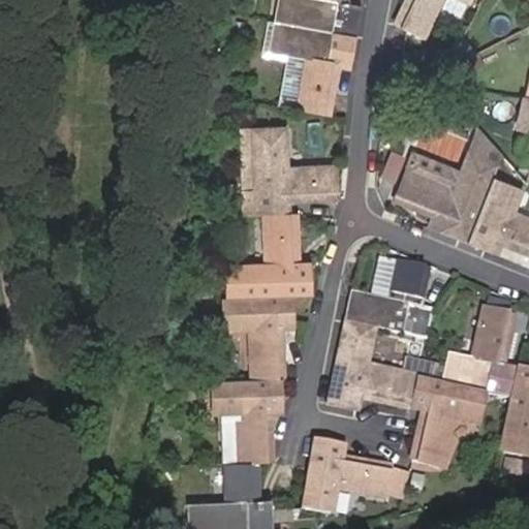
[(328,114),(335,71),(328,70),(330,62),(351,66),(362,6),(340,2),(340,0),(276,0),(268,52),(286,55),(277,104),(297,107),(328,114)]
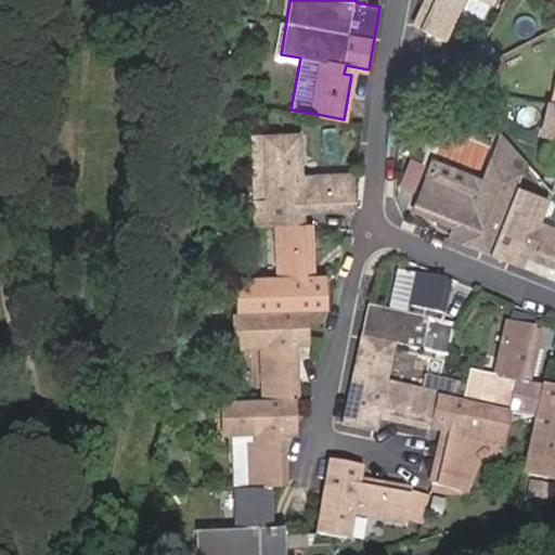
[(425,0),(414,25),(443,39),(462,0),(486,0),(490,2),(491,0),(425,0)]
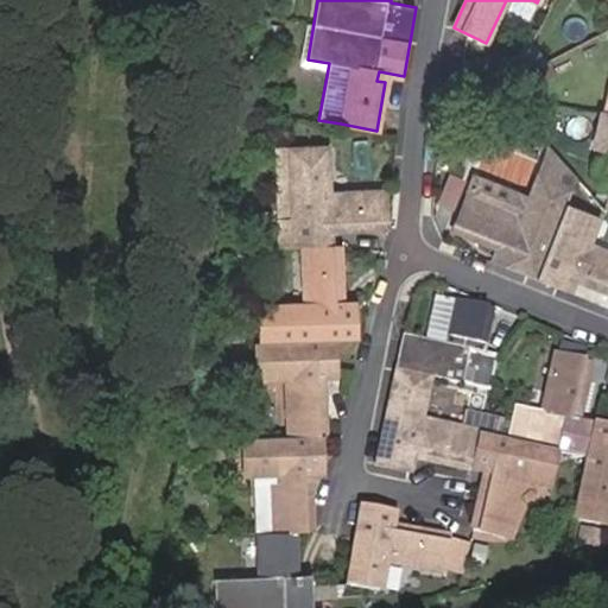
[(607,84),(595,146),(607,149),(607,84)]
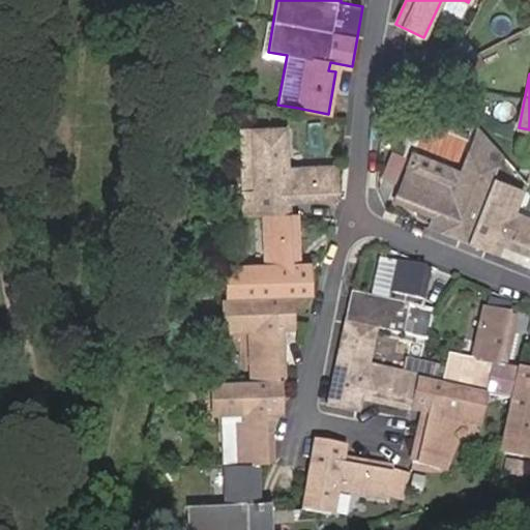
[(340,198),(337,166),(294,168),(294,174),(286,174),(284,127),(254,129),(257,214),(264,214),(266,257),(270,257),(270,267),(228,268),(230,299),(224,299),(225,330),(255,329),(256,336),(249,337),(252,381),(212,383),(213,413),(243,412),(243,419),(237,419),(240,464),(224,465),(226,496),(232,495),(232,503),(195,505),(193,529),(273,529),(271,501),(252,502),(251,494),(258,494),(256,463),(271,462),(269,419),(263,419),(263,412),(284,411),(281,335),(273,335),(273,328),(295,327),(294,296),(314,295),(312,265),(290,266),(289,257),(297,256),(295,213),(288,213),(287,193),(295,193),(295,200),(340,198)]
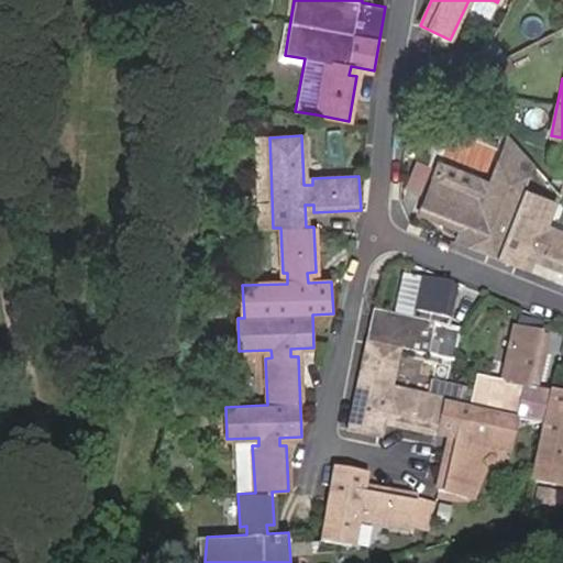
[(465,246),(527,271),(536,251),(543,254),(541,260),(562,267),(562,232),(553,230),(551,233),(543,231),(554,201),(525,189),(533,165),(508,136),(482,207),(474,203),(475,199),(454,191),(459,178),(437,169),(420,212),(463,230),(466,222),(474,225),(465,246)]
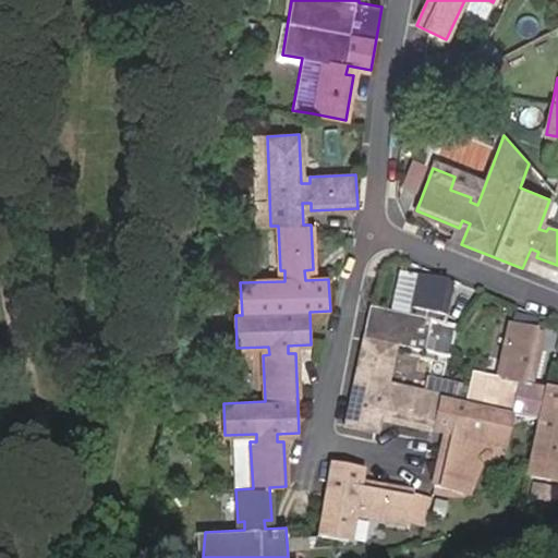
[(407,187),(423,191),(429,157),(413,154),(407,187)]
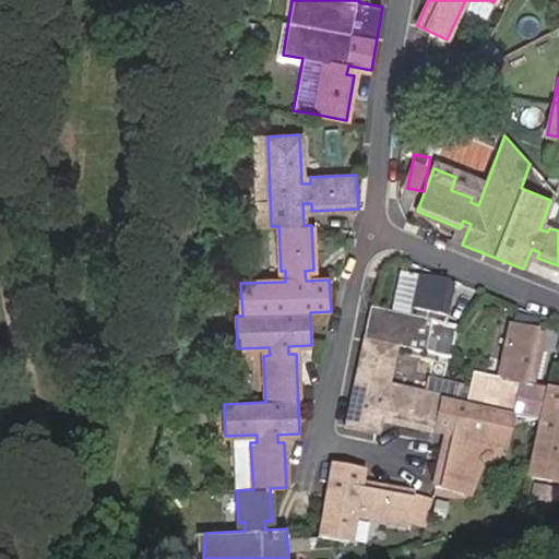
[(376,433),(381,409),(389,411),(387,419),(453,433),(451,441),(443,440),(433,486),(466,494),(477,447),(471,445),(472,439),(504,445),(512,415),(538,420),(525,477),(557,484),(558,472),(558,391),(523,383),(525,375),(534,377),(544,332),(512,325),(509,340),(495,336),(488,367),(506,371),(504,378),(473,370),(465,403),(395,387),(394,392),(387,391),(396,346),(449,358),(456,328),(436,322),(438,313),(444,314),(452,282),(400,270),(390,311),(371,307),(344,426),(376,433)]
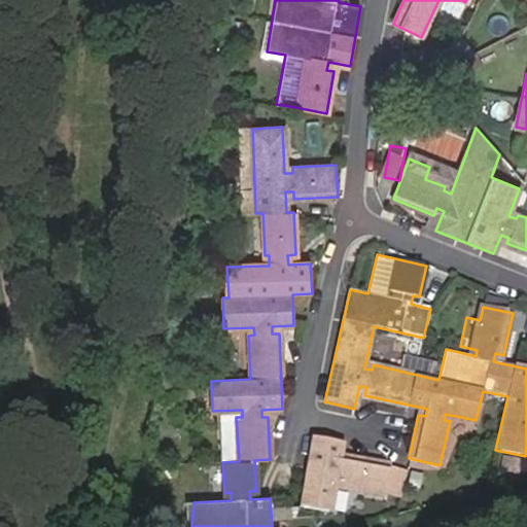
[(407,354),(406,367),(428,370),(429,356),(407,354)]
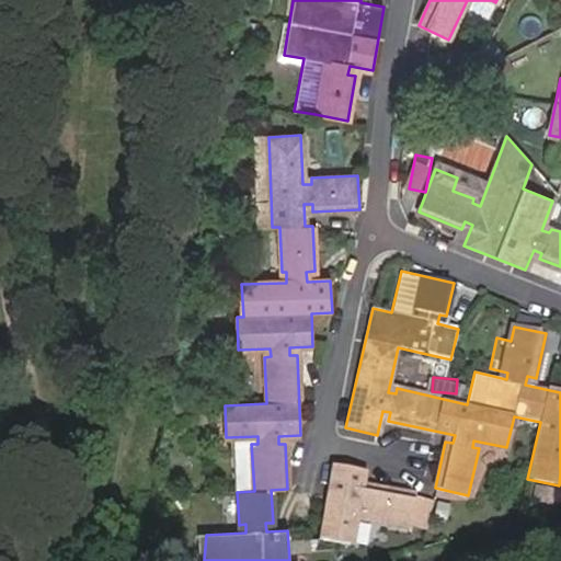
[(333,465),(327,497),(319,538),(352,544),(357,512),(365,514),(364,518),(410,527),(415,495),(370,487),(369,494),(361,492),(364,470),(333,465)]
